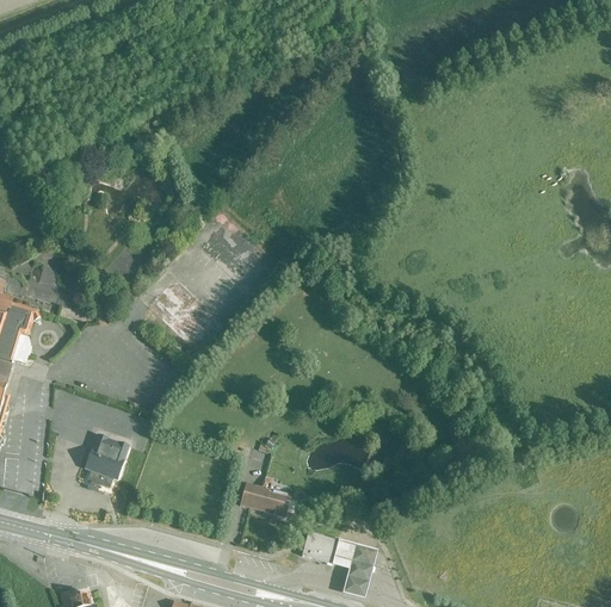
[(216,214),(211,217),(222,231),(227,228),(216,214)]
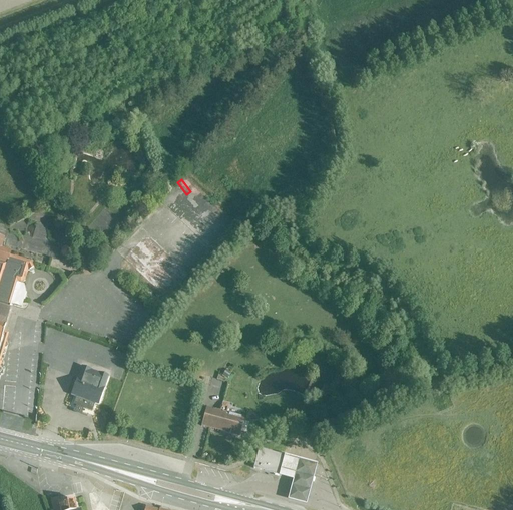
[(35,265),(32,260),(11,252),(12,248),(11,248),(11,246),(5,244),(7,237),(5,237),(5,235),(0,233),(0,370),(1,370),(2,366),(1,364),(2,364),(3,360),(1,358),(9,331),(3,329),(4,323),(7,324),(11,307),(9,306),(10,302),(22,306),(24,299),(25,299),(27,291),(26,291),(24,283),(21,282),(25,279),(28,269),(30,268),(30,270),(33,269),(35,268),(34,266),(35,265)]
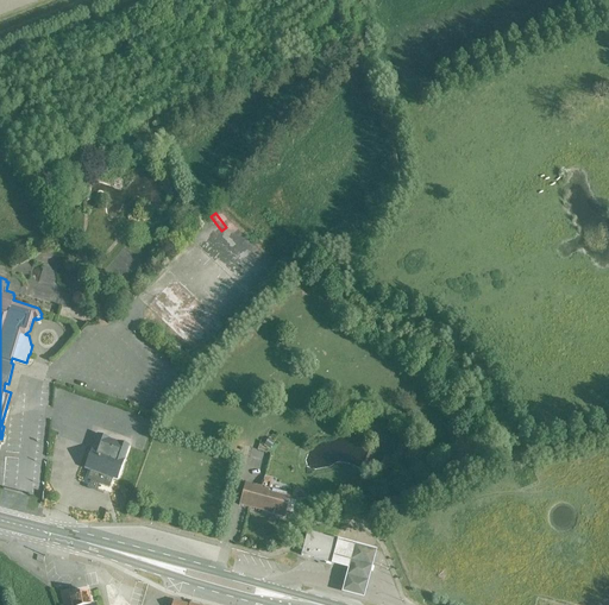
[(339,283),(325,290),(331,301),(345,294),(339,283)]
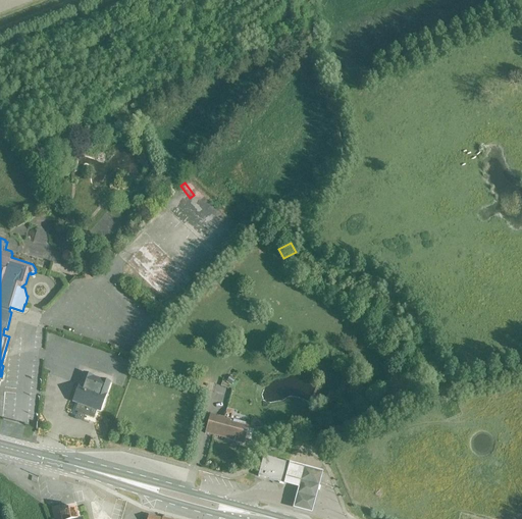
[(106,245),(99,252),(106,260),(114,252),(106,245)]
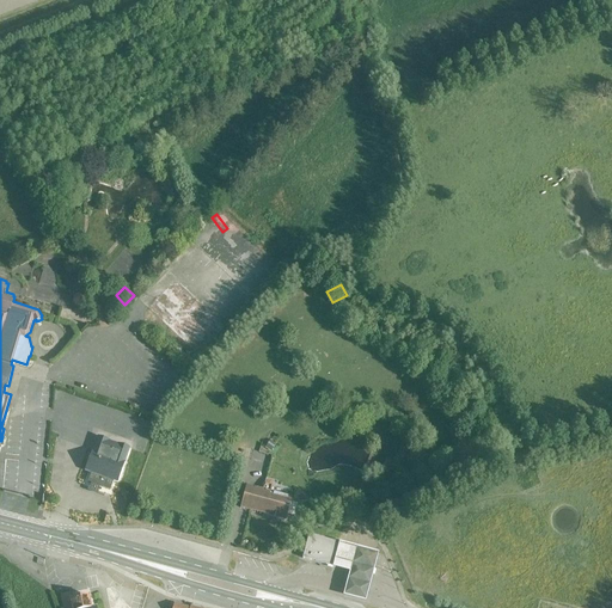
[(84,292),(79,290),(74,293),(73,299),(75,304),(80,305),(85,302),(87,296),(84,292)]
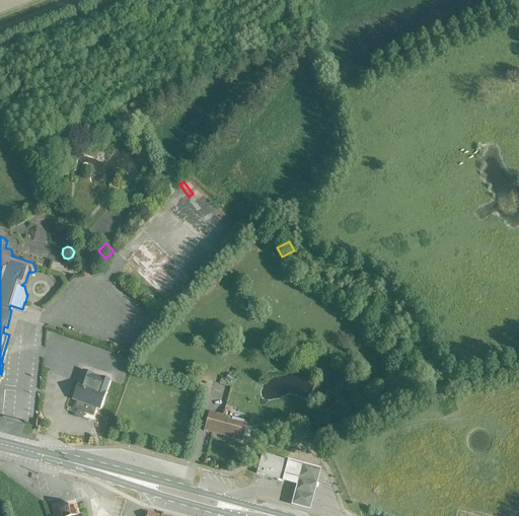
[(105,389),(109,377),(100,374),(99,375),(91,372),(92,371),(82,368),(78,379),(77,379),(71,396),(77,398),(74,407),(77,408),(75,412),(82,414),(83,410),(92,414),(95,406),(99,407),(105,389)]
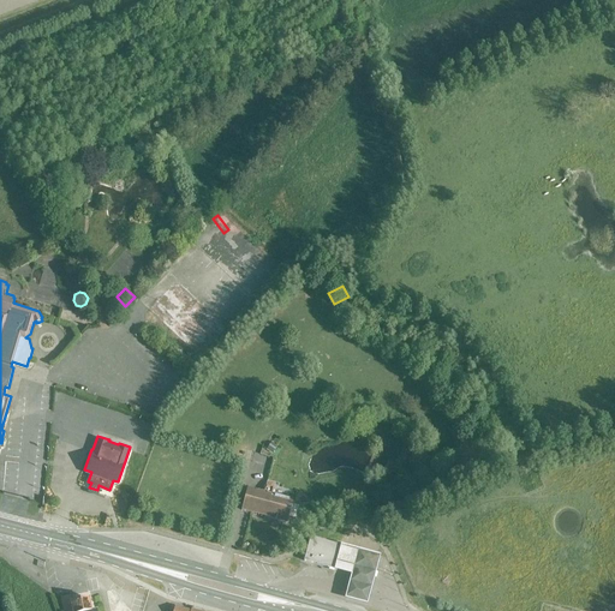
[(272,439),(267,447),(273,450),(278,443),(272,439)]
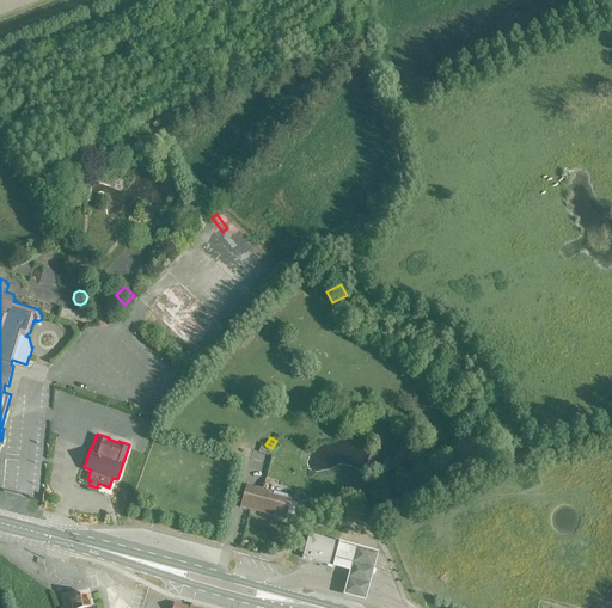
[(297,502),(289,501),(292,495),(270,490),(273,479),(265,477),(262,487),(245,483),(240,504),(286,517),(287,513),(294,514),(297,502)]
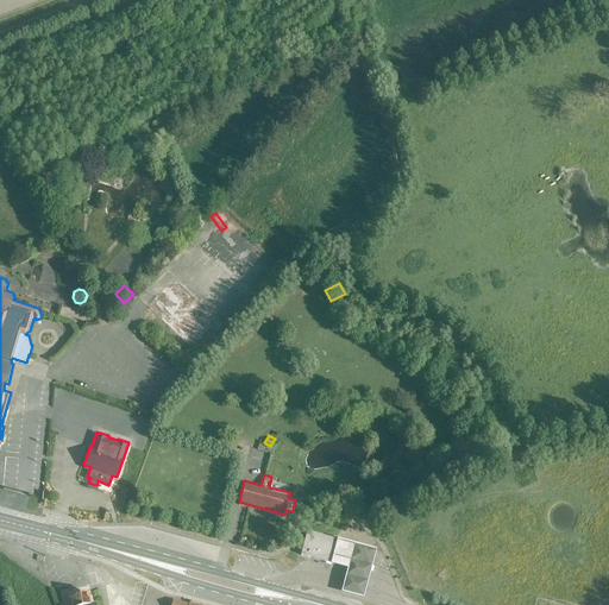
[(338,537),(337,537),(307,529),(300,553),(331,561),(332,561),(339,537),(338,537)]
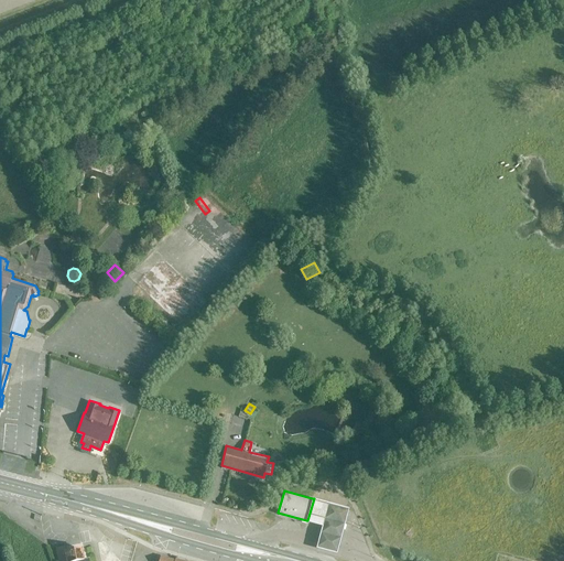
[(312,500),(306,525),(321,528),(316,542),(336,548),(348,509),(312,500)]
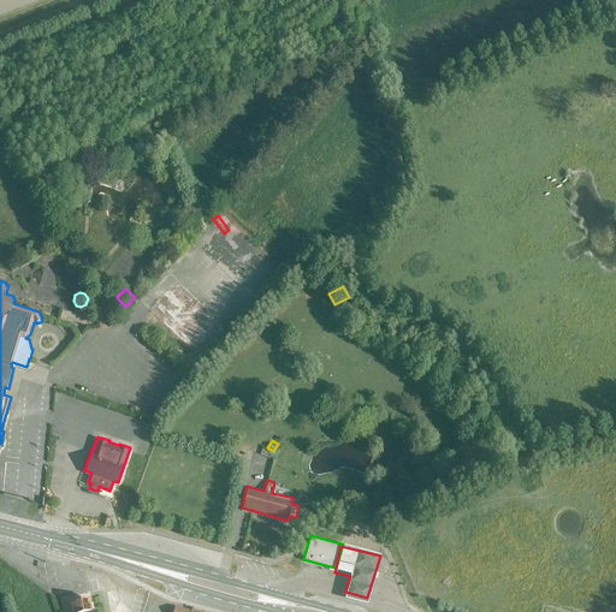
[(70,594),(60,595),(64,611),(98,611),(98,608),(92,610),(89,596),(72,600),(70,594)]
